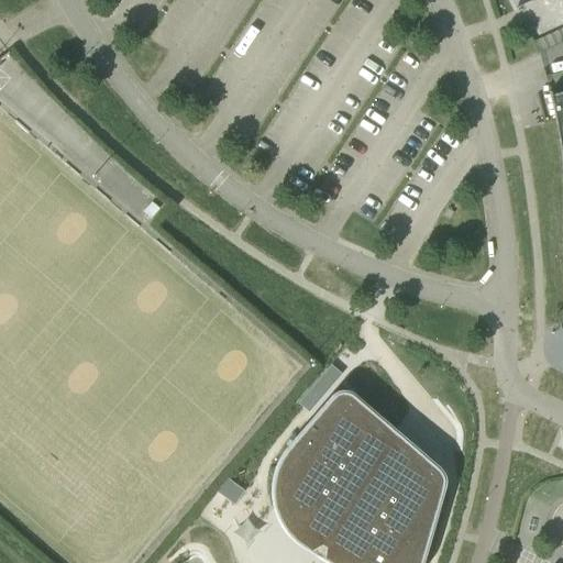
[(551,94),(549,95),(553,108),(554,114),(555,121),(556,124),(558,124),(560,139),(559,139),(560,142),(562,156),(561,156),(562,159),(562,168),(562,173),(562,174),(562,102),(554,105),(551,94)]
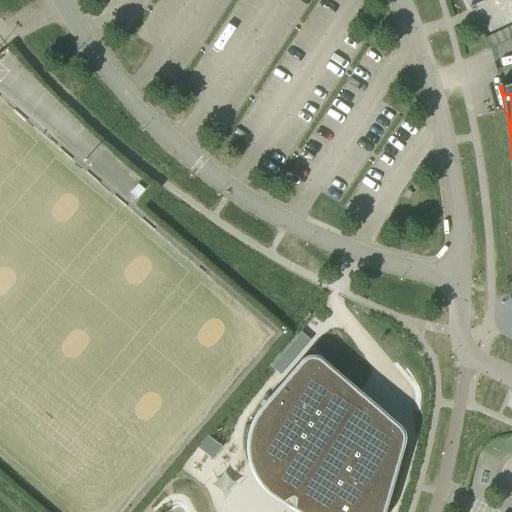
[(139,184),(131,192),(138,198),(145,190),(139,184)]
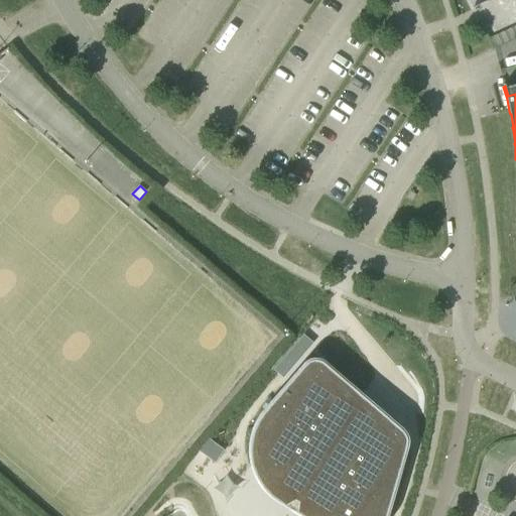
[(247,445),(247,453),(248,459),(249,463),(249,464),(249,465),(250,468),(252,473),(254,479),(258,484),(262,490),(266,494),(269,497),(271,499),(274,501),(276,502),(277,503),(297,515),(387,515),(407,446),(408,445),(408,444),(408,443),(408,442),(408,441),(408,440),(408,439),(408,438),(407,436),(407,433),(406,431),(405,430),(404,429),(403,428),(402,428),(402,427),(363,393),(325,361),(324,360),(323,359),(321,359),(320,358),(319,358),(318,358),(317,357),(316,357),(315,357),(314,357),(313,357),(311,357),(310,358),(308,358),(307,359),(305,359),(304,360),(303,361),(302,362),(263,408),(262,409),(260,411),(258,414),(255,419),(252,425),(250,432),(248,438),(247,445)]
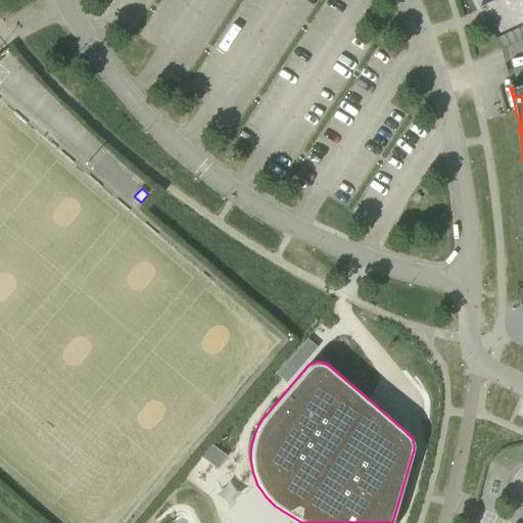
[(210,444),(201,457),(218,469),(227,456),(210,444)]
